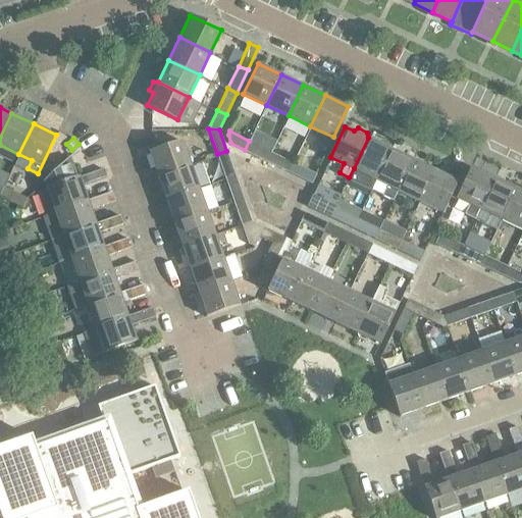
[(375,178),(390,148),(389,148),(389,144),(379,140),(377,142),(368,138),(354,168),(349,177),(371,188),(375,178)]
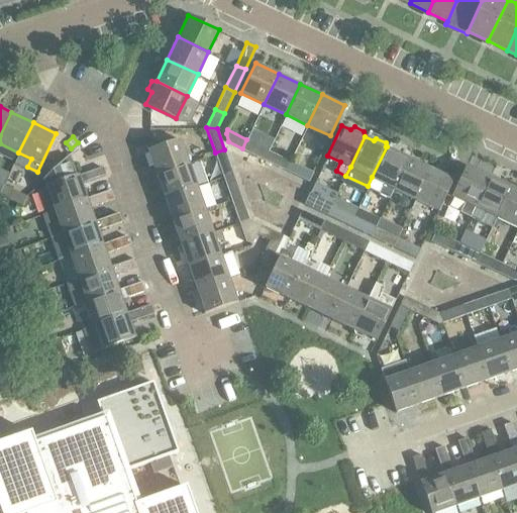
[(147,149),(157,173),(188,162),(180,138),(147,149)]
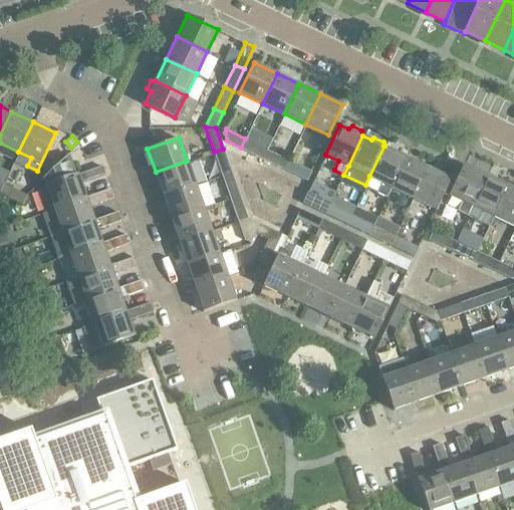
[(241,148),(263,158),(267,149),(245,139),(241,148)]
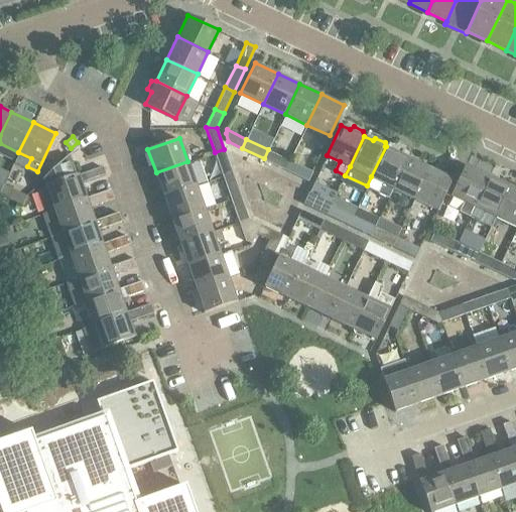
[(388,197),(393,187),(407,156),(386,146),(371,176),(383,182),(379,192),(388,197)]
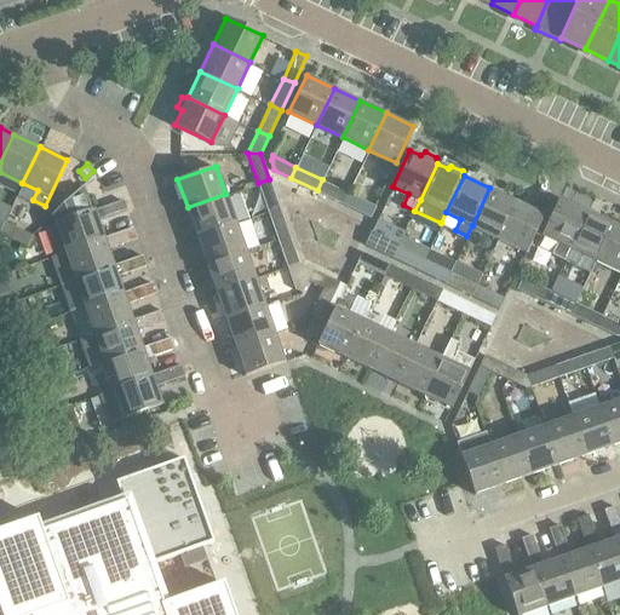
[(268,210),(279,206),(269,179),(258,183),(268,210)]
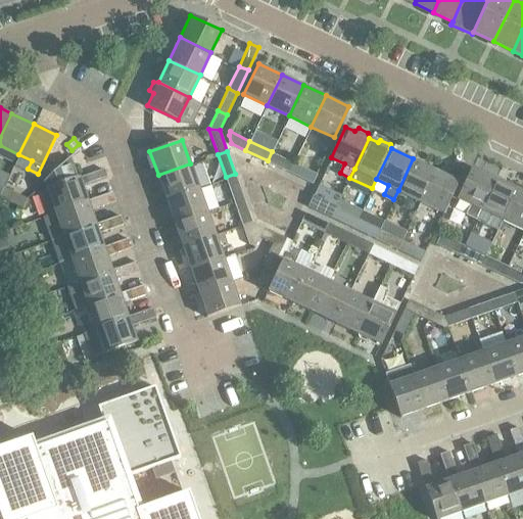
[(268,160),(289,171),(294,161),(272,151),(268,160)]
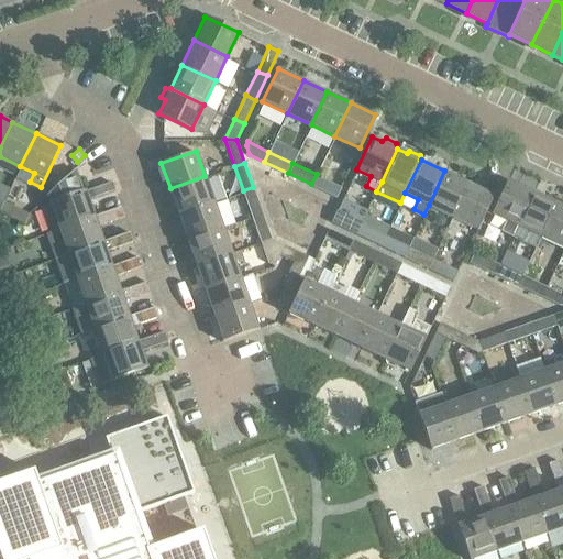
[(42,205),(52,230),(94,215),(88,199),(114,190),(111,181),(85,189),(83,190),(74,167),(48,194),(51,201),(42,205)]
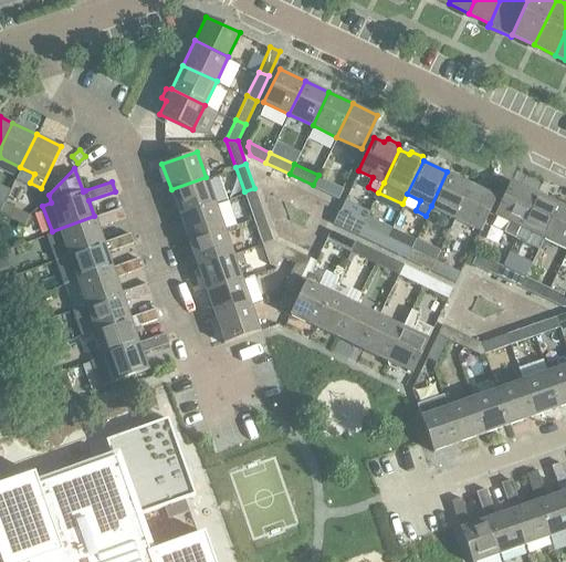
[(431,206),(456,217),(471,184),(447,172),(431,206)]
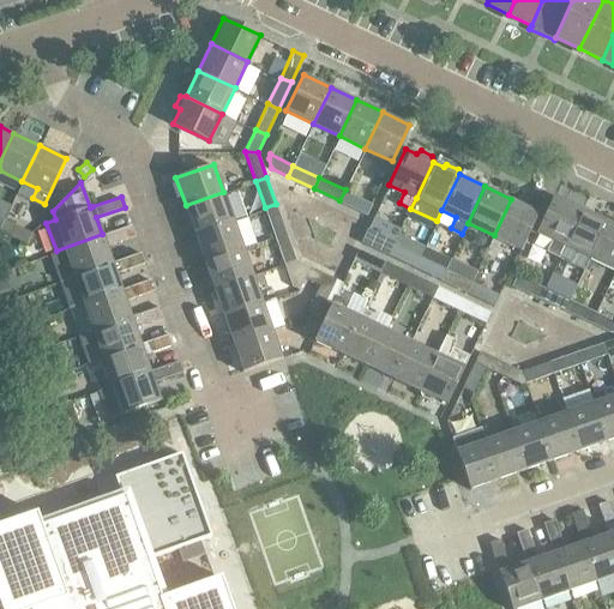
[(345,190),(339,200),(367,213),(372,203),(345,190)]
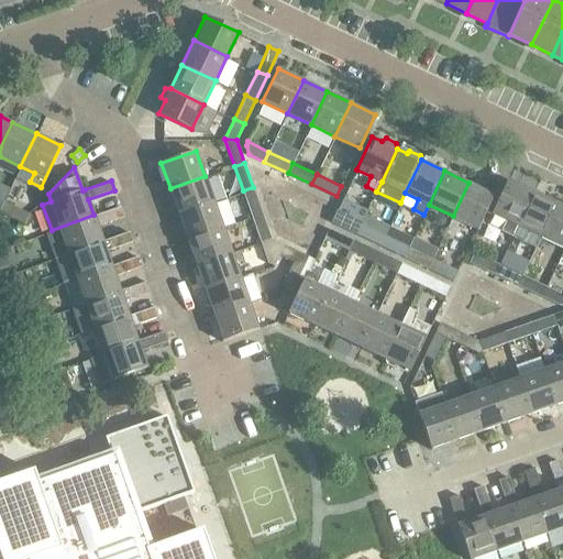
[(170,188),(179,214),(213,201),(205,176),(170,188)]
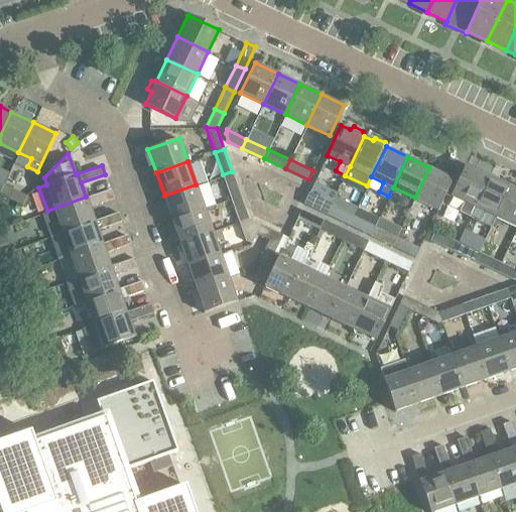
[(469,215),(474,206),(473,205),(488,173),(466,163),(450,195),(463,201),(459,210),(469,215)]
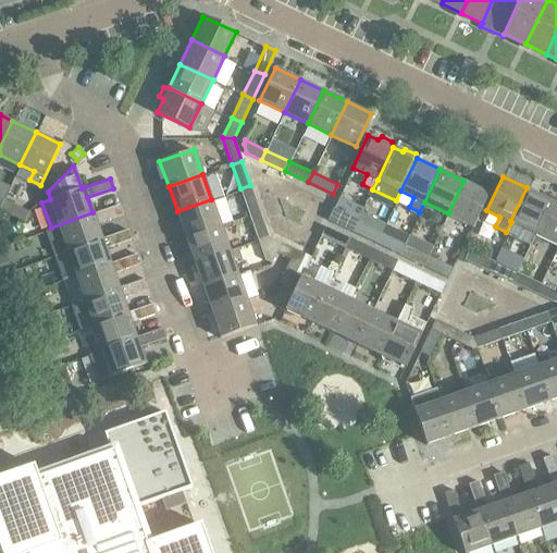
[(463,181),(448,213),(472,225),(487,193),(463,181)]
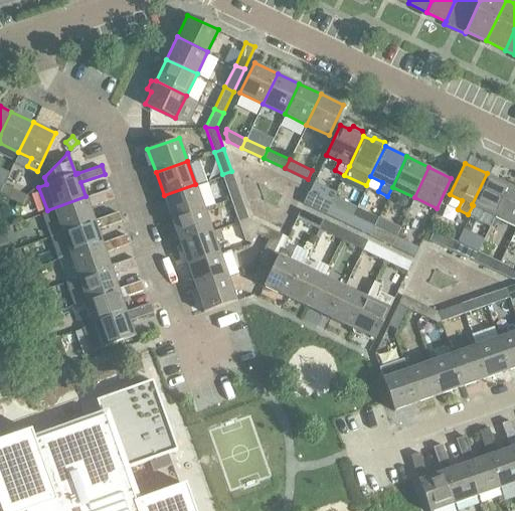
[(230,198),(239,194),(231,171),(222,174),(230,198)]
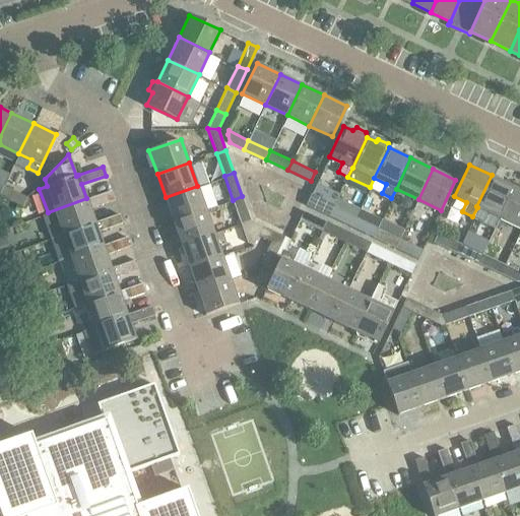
[(476,206),(477,207),(499,217),(514,186),(492,175),(476,206)]
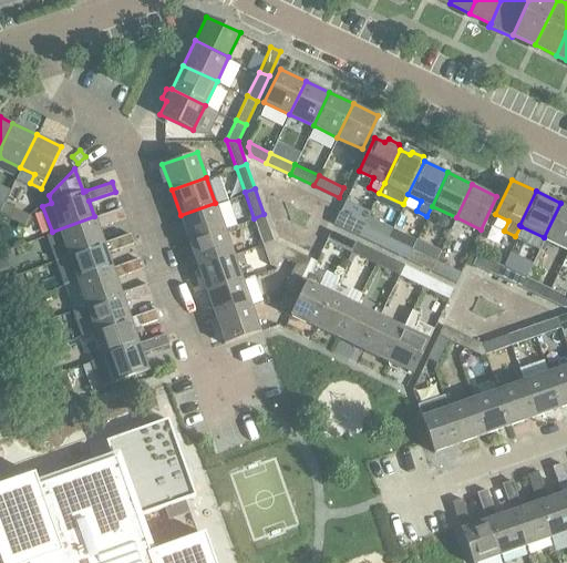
[(4,202),(0,210),(0,211),(24,224),(29,213),(4,202)]
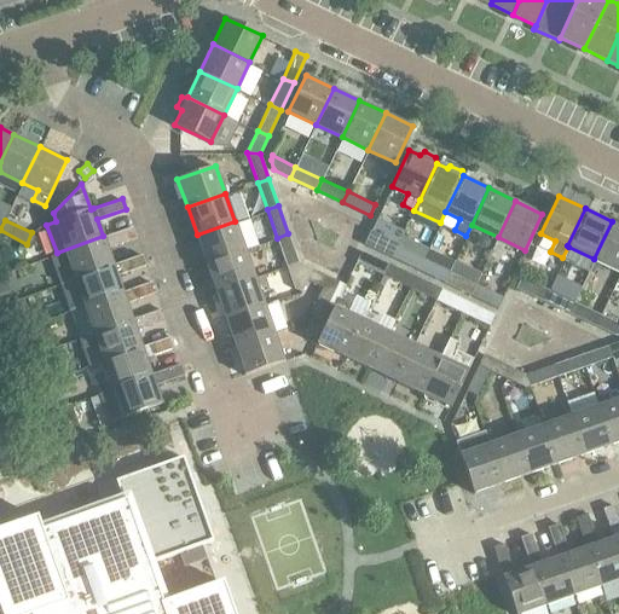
[(197,235),(207,262),(244,249),(235,221),(197,235)]
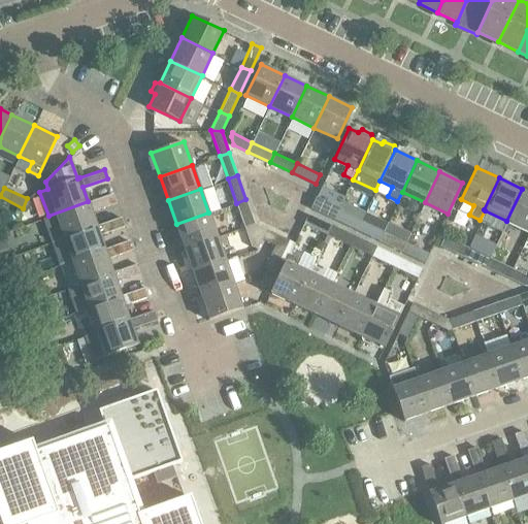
[(506,221),(527,230),(527,191),(522,189),(506,221)]
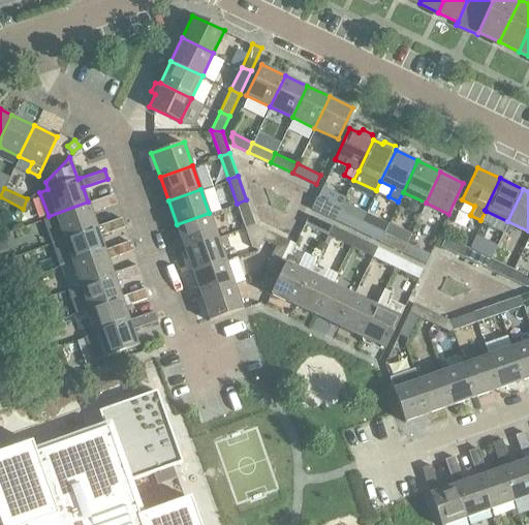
[(44,217),(53,241),(96,225),(91,211),(116,202),(113,192),(88,202),(49,216),(44,217)]
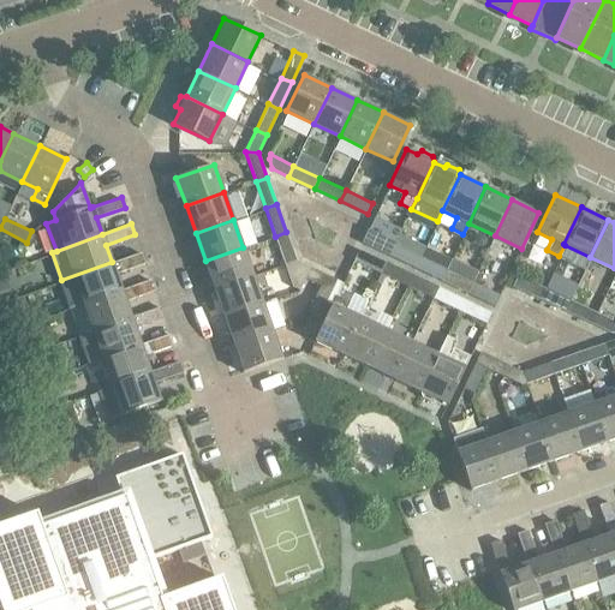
[(363,241),(389,253),(394,243),(368,231),(363,241)]
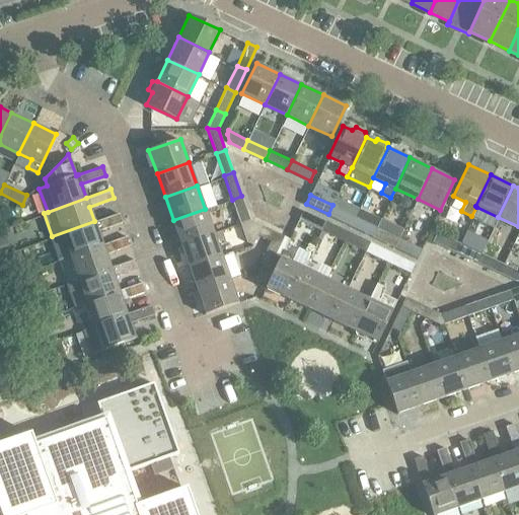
[(240,222),(249,219),(241,196),(232,200),(240,222)]
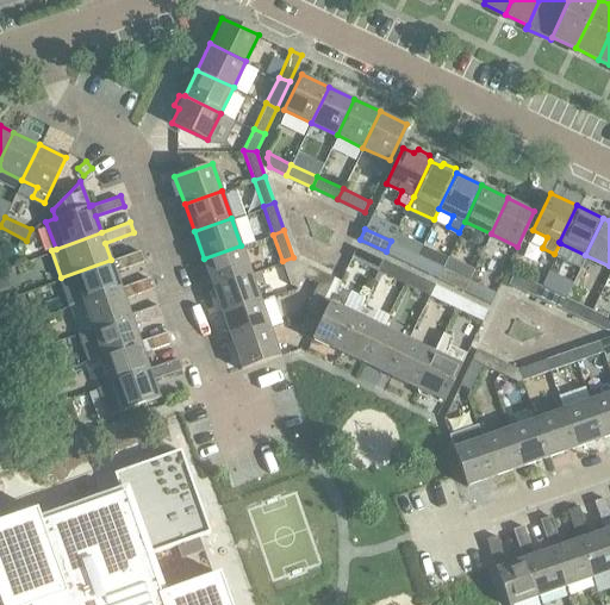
[(386,251),(412,264),(417,254),(391,241),(386,251)]
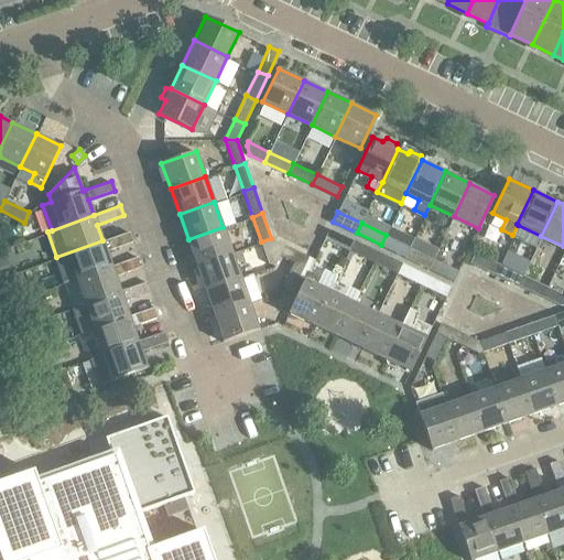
[(188,239),(197,265),(231,251),(223,227),(188,239)]
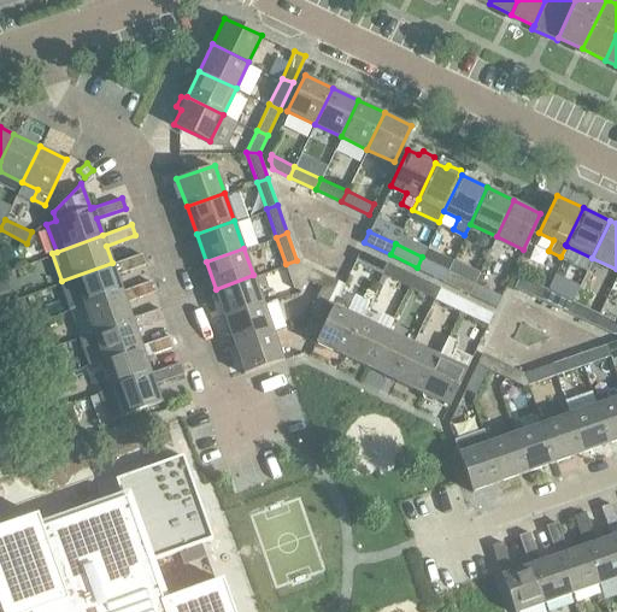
[(356,259),(382,272),(387,262),(360,248),(356,259)]
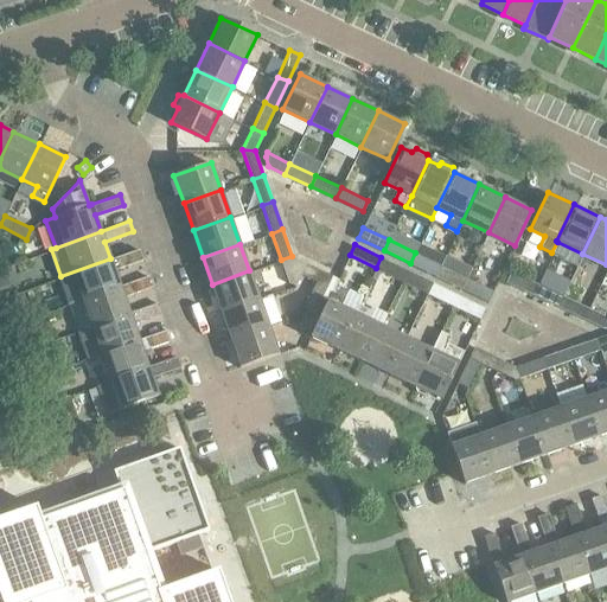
[(70,303),(82,299),(120,286),(120,285),(114,269),(142,258),(139,248),(110,258),(61,276),(70,303)]
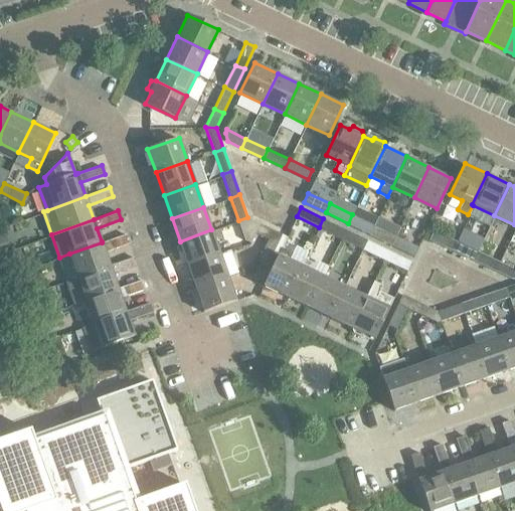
[(348,223),(369,233),(374,224),(352,214),(348,223)]
